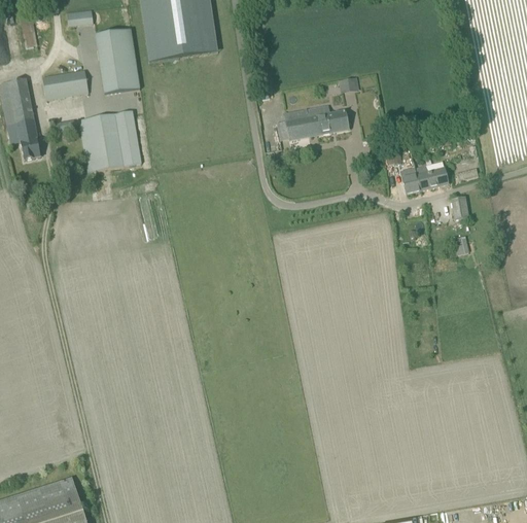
[(138,0),(147,63),(216,53),(208,0),(138,0)]
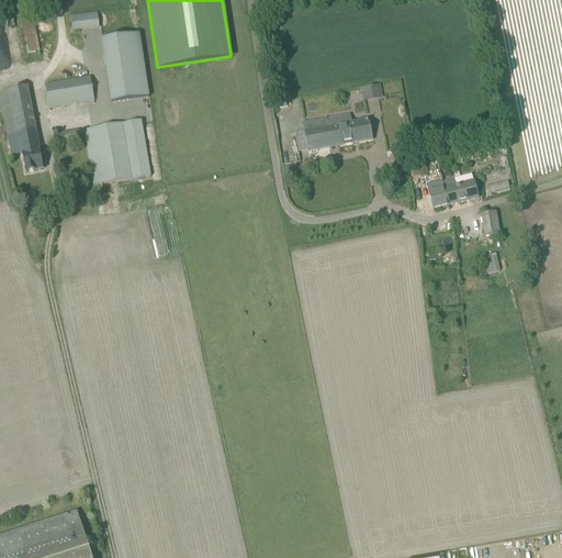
[(71,10),(71,25),(99,24),(98,9),(71,10)]
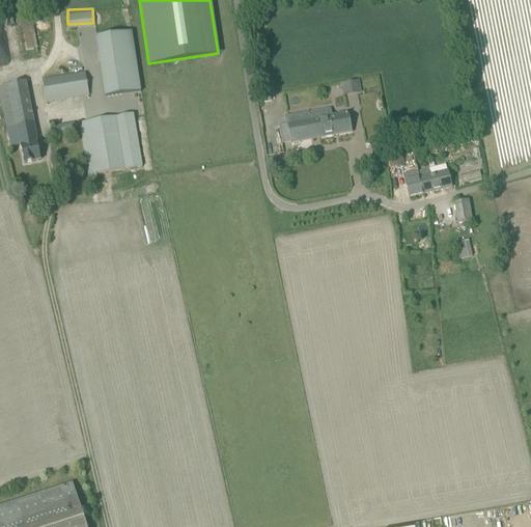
[(38,44),(32,18),(21,21),(27,46),(38,44)]
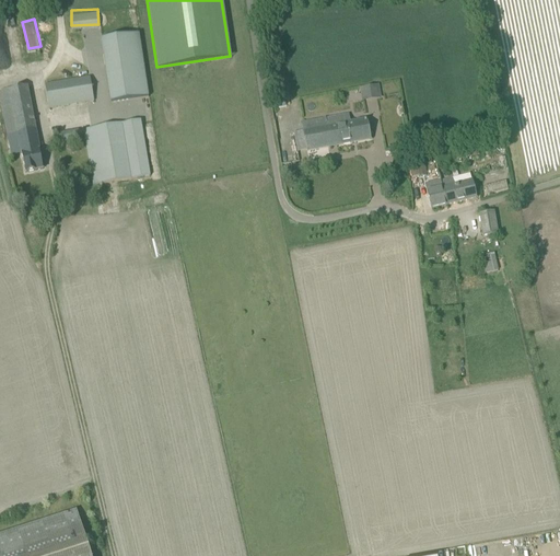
[(150,93),(140,31),(102,36),(112,100),(150,93)]
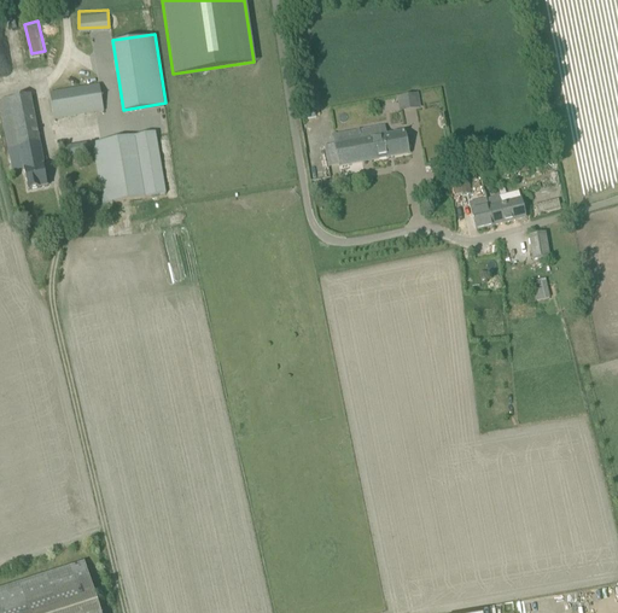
[(53,112),(103,104),(100,85),(50,93),(53,112)]
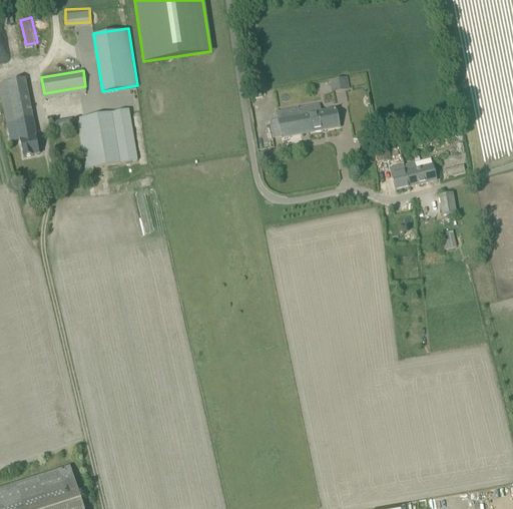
[(330,75),(331,88),(349,86),(348,73),(330,75)]
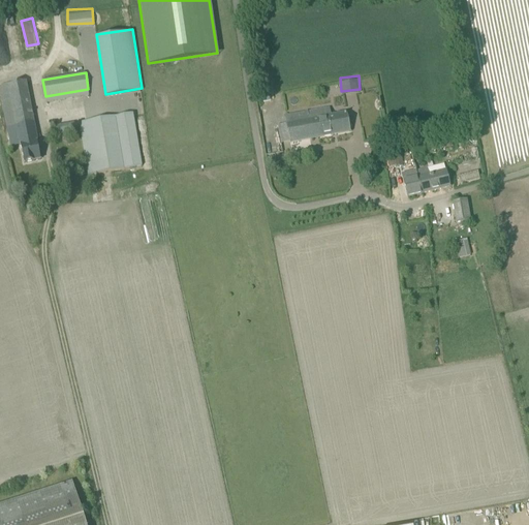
[(9,137),(10,137),(19,135),(20,142),(21,142),(24,160),(35,158),(34,157),(40,156),(37,139),(38,137),(26,78),(0,83),(0,90),(7,128),(8,127),(9,137)]
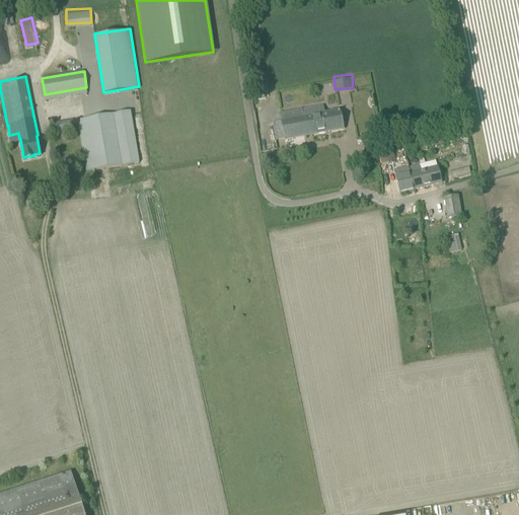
[(285,136),(312,131),(344,126),(340,107),(324,111),(323,102),(280,111),(285,136)]
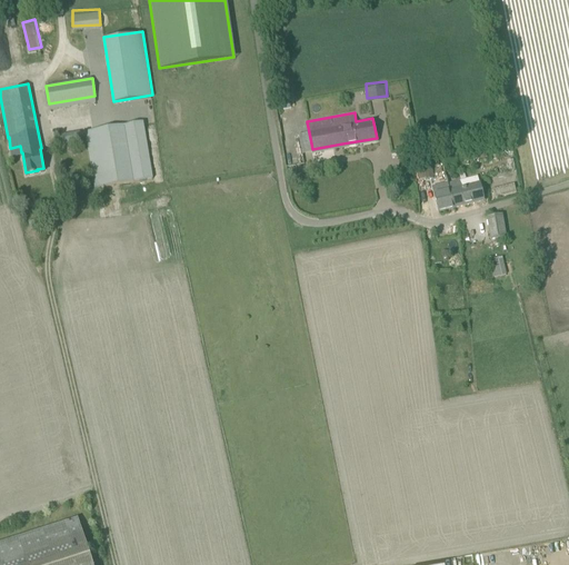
[(145,120),(137,121),(85,129),(86,136),(93,185),(106,184),(120,180),(152,176),(145,120)]
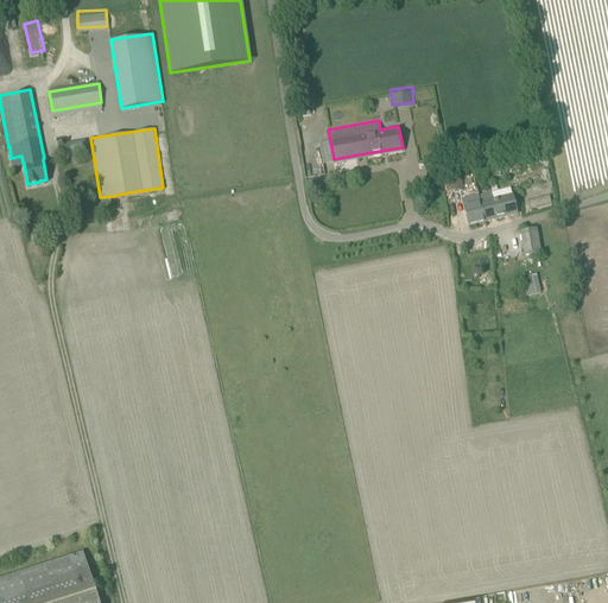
[(63,139),(64,151),(86,147),(83,137),(63,139)]
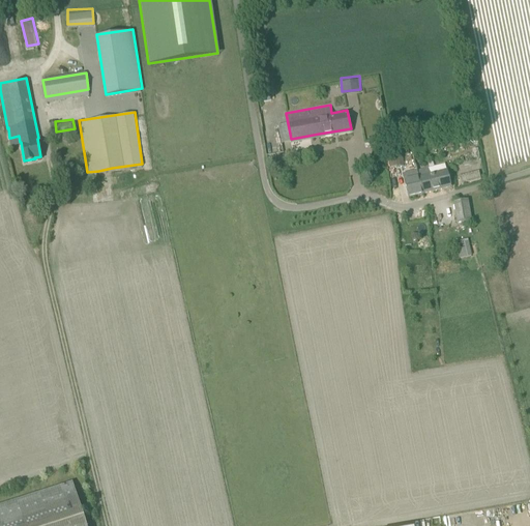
[(388,150),(389,165),(394,164),(402,164),(402,163),(403,163),(401,145),(388,145),(388,150)]
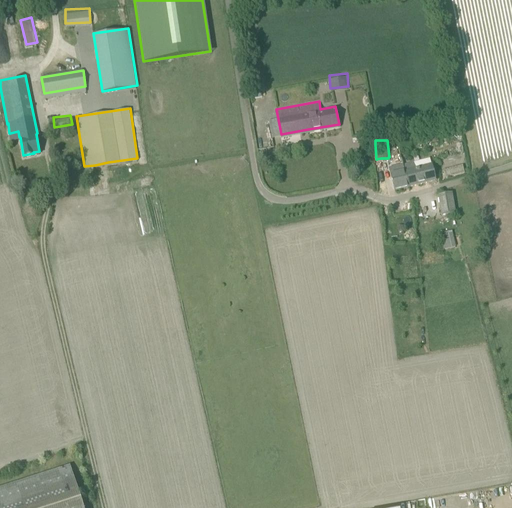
[(431,162),(429,162),(427,159),(422,160),(423,164),(414,166),(413,160),(402,162),(404,169),(405,168),(409,184),(435,177),(431,162)]
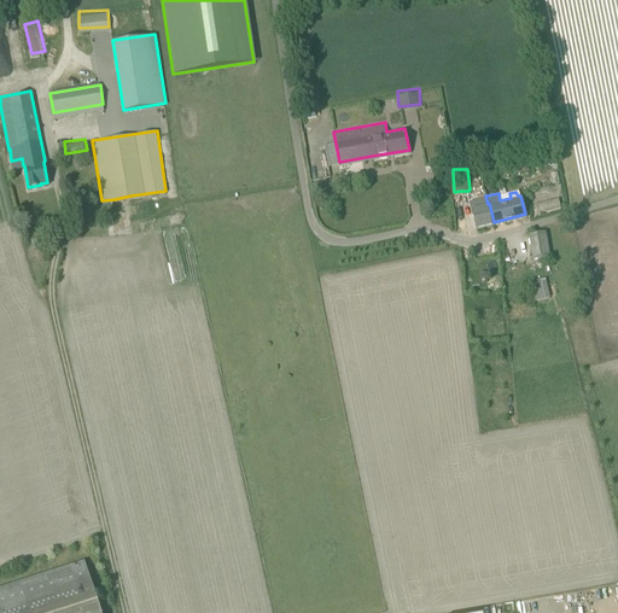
[(476,227),(494,222),(489,203),(488,204),(485,196),(481,197),(468,200),(471,208),(476,227)]
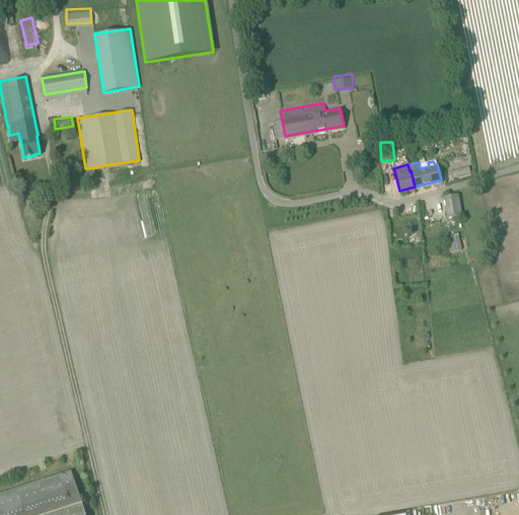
[(461,213),(458,192),(444,195),(447,215),(461,213)]
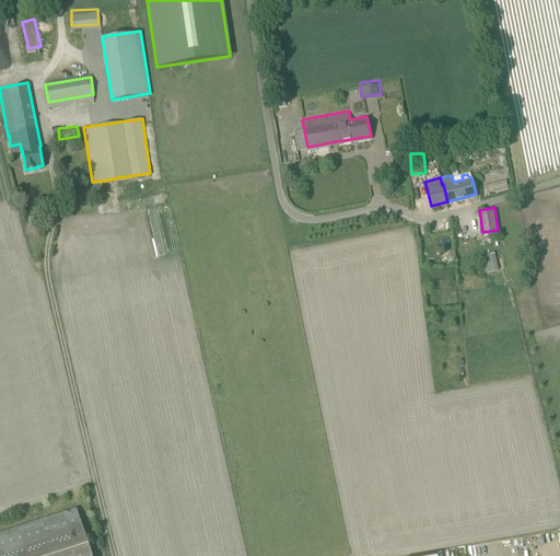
[(482,251),(485,268),(498,266),(496,248),(482,251)]
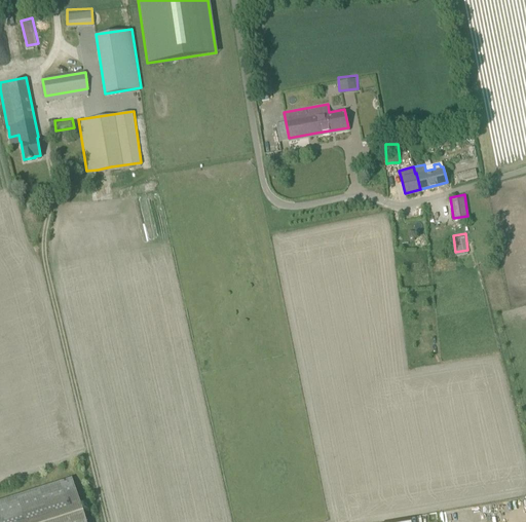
[(0,521),(85,521),(72,476),(0,498),(0,521)]
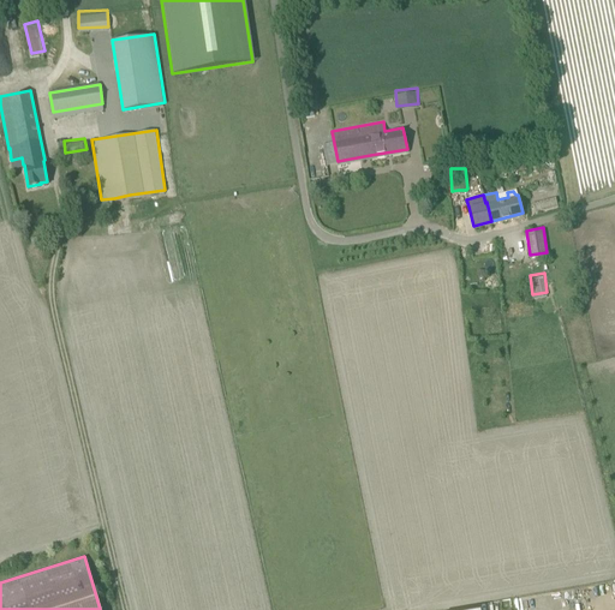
All buildings are outlined.
